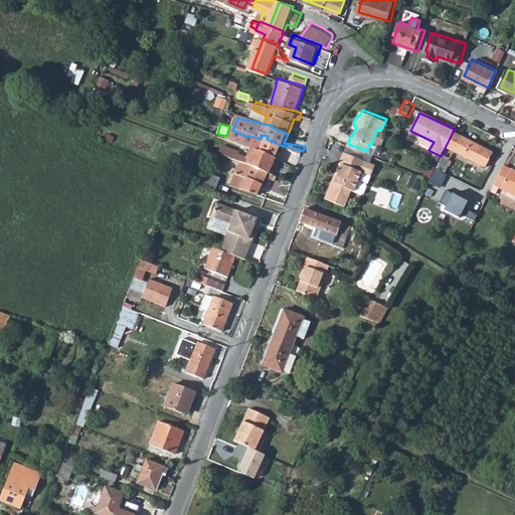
[(235,132),(232,142),(243,147),(256,150),(258,150),(277,159),(283,146),(274,142),(267,139),(268,136),(262,135),(261,139),(253,137),(247,136),(246,137),(235,132)]
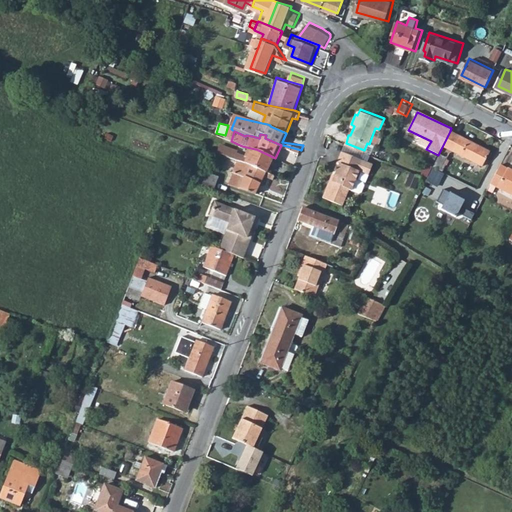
[(442,147),(467,160),(475,145),(450,131),(442,147)]
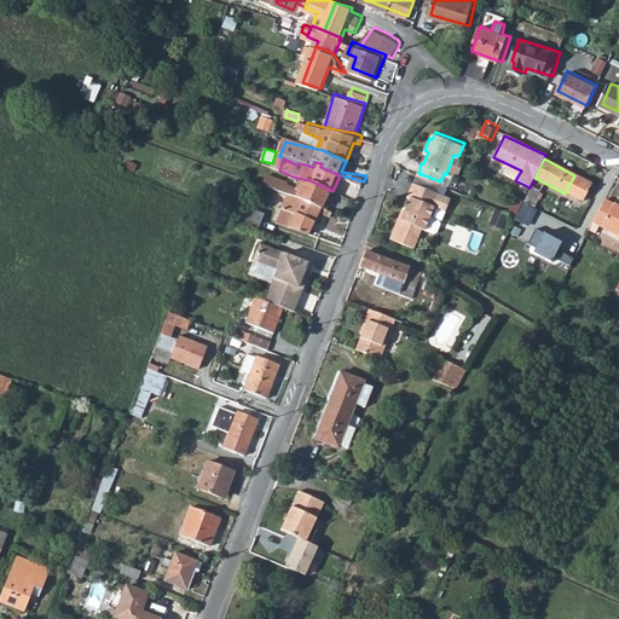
[(574,175),(565,194),(582,202),(590,184),(574,175)]
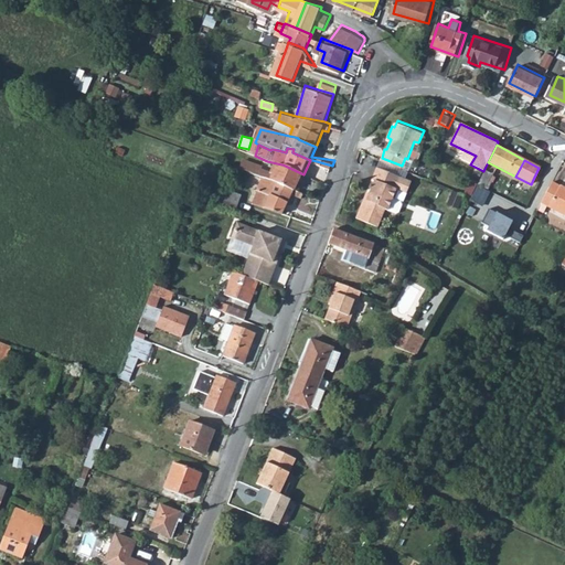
[(246,161),(243,169),(258,174),(259,166),(246,161)]
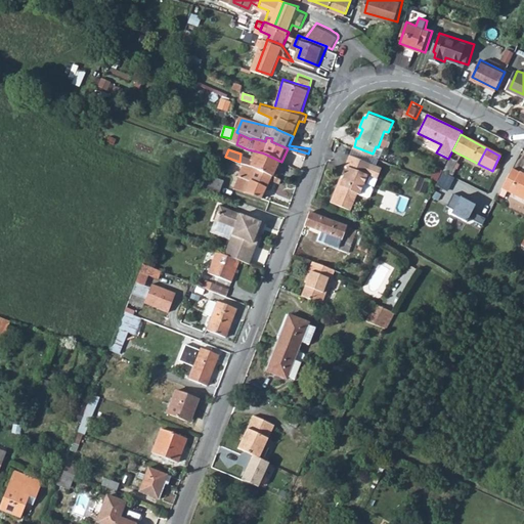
[(261,153),(256,166),(262,169),(276,175),(281,162),(262,153),(261,153)]
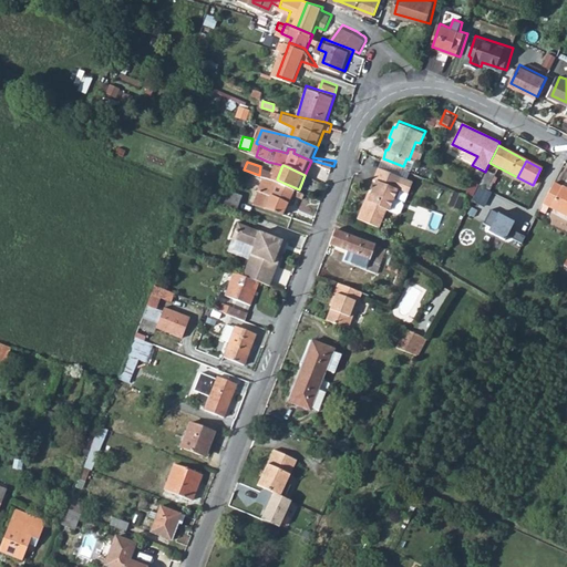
[(380,165),(368,196),(371,197),(379,178),(400,187),(409,191),(414,179),(380,165)]
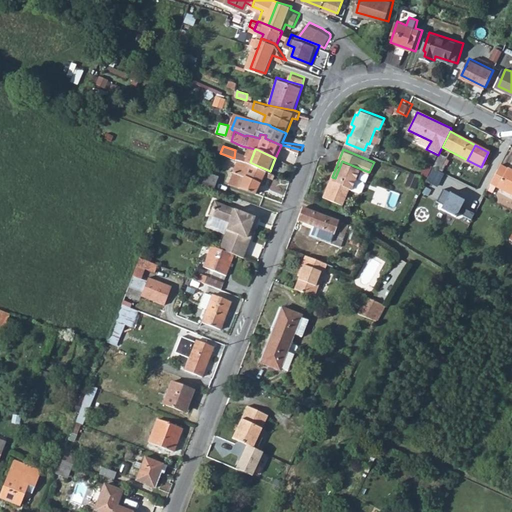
[(235,150),(234,158),(241,160),(247,161),(249,154),(235,150)]
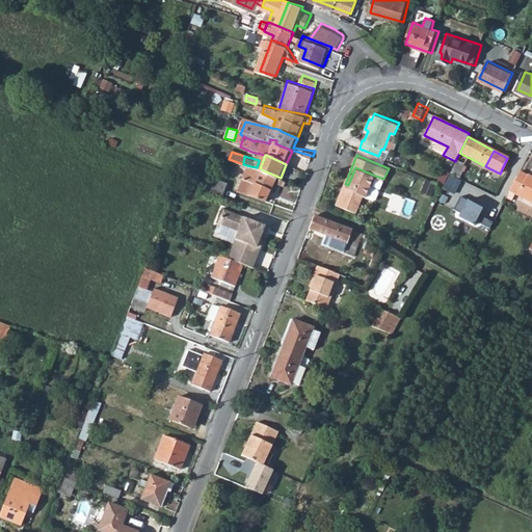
[(257,167),(250,166),(246,177),(247,178),(242,189),(270,202),(278,183),(286,186),(288,181),(281,178),(266,171),(260,168),(257,167)]
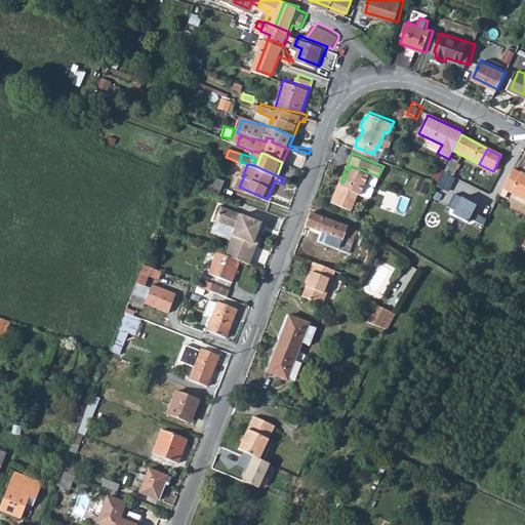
[(372,195),(375,188),(374,186),(366,183),(370,173),(351,165),(344,183),(340,182),(333,199),(353,207),(359,192),(369,197),(372,195)]
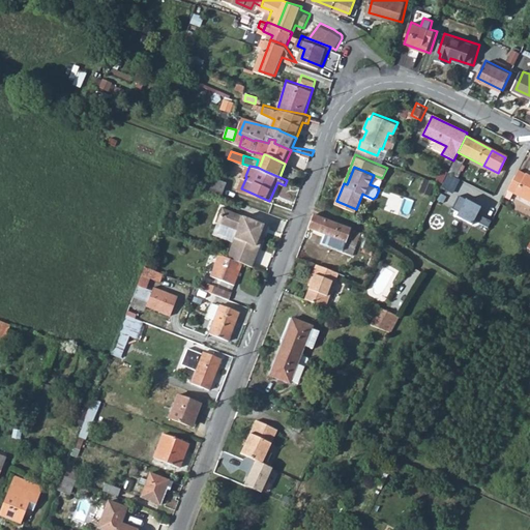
[(529,172),(519,167),(507,186),(529,199),(529,172)]
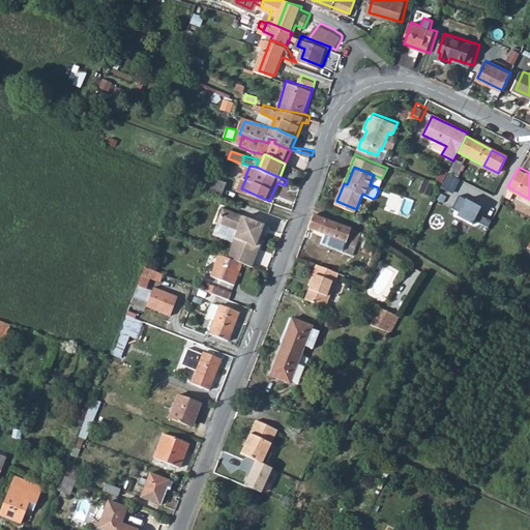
[(209,181),(206,192),(225,197),(228,184),(210,178),(209,181)]
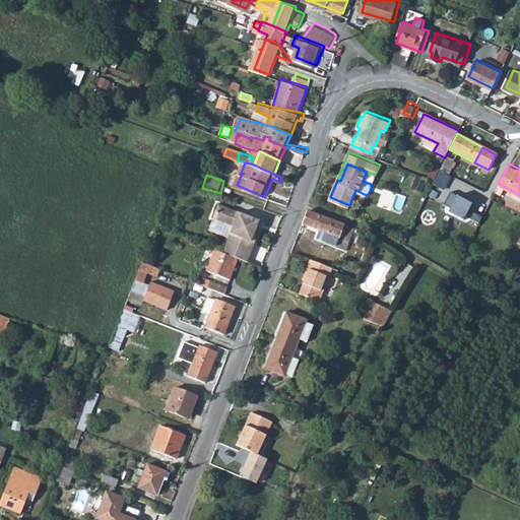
[(469,202),(447,190),(441,203),(446,206),(444,211),(459,218),(461,213),(478,222),(481,216),(466,208),(469,202)]
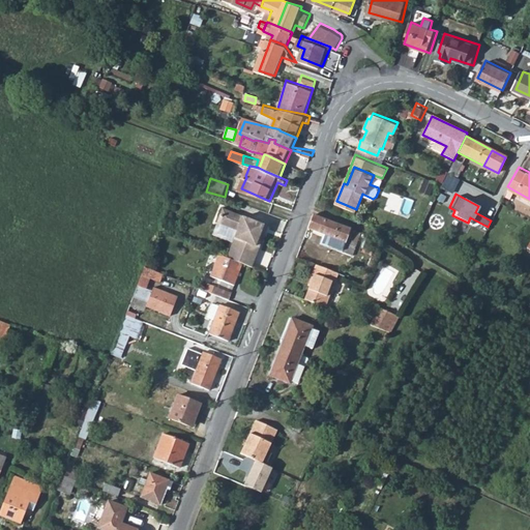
[(245,261),(256,264),(263,244),(260,242),(267,223),(226,206),(221,221),(241,228),(231,255),(245,261)]
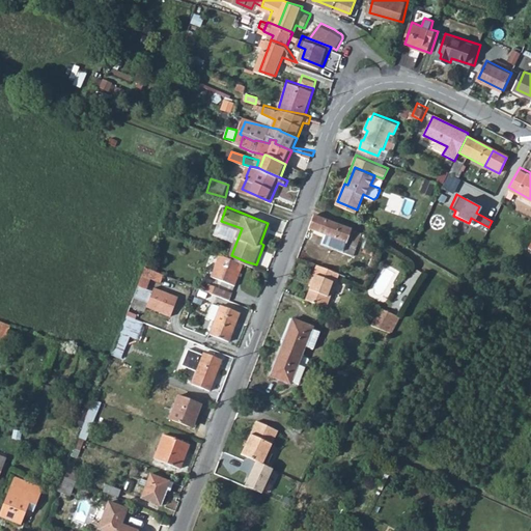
[(317,213),(312,226),(329,232),(325,242),(344,250),(353,227),(317,213)]
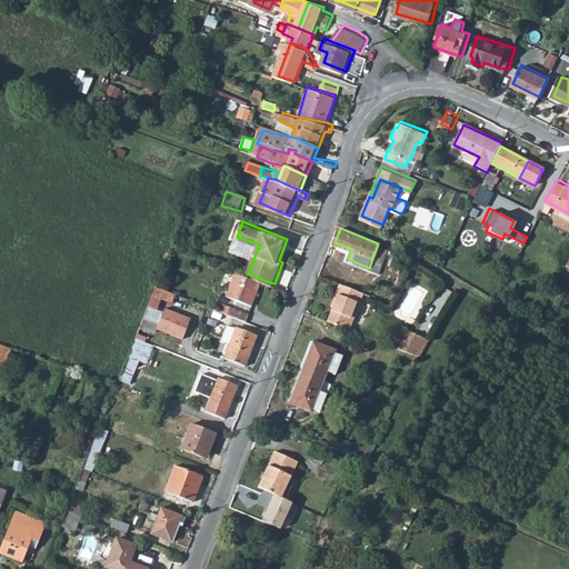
[(279,260),(282,262),(291,240),(287,239),(279,260)]
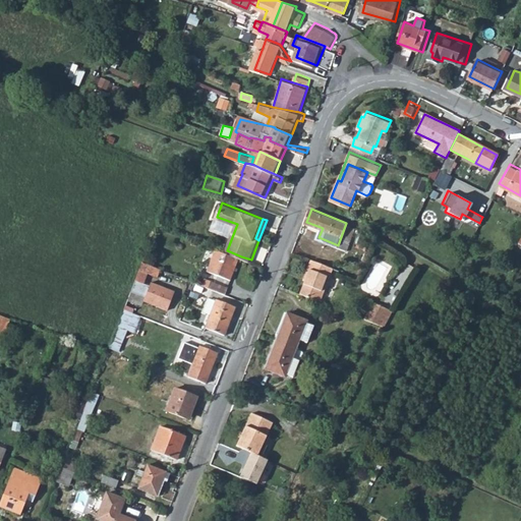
[(361,238),(352,235),(349,241),(358,245),(361,238)]
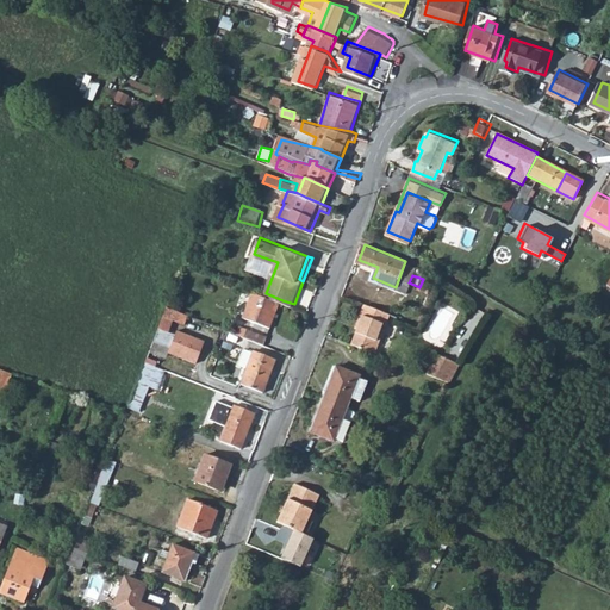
[(255,290),(251,298),(279,309),(282,300),(266,293),(255,290)]
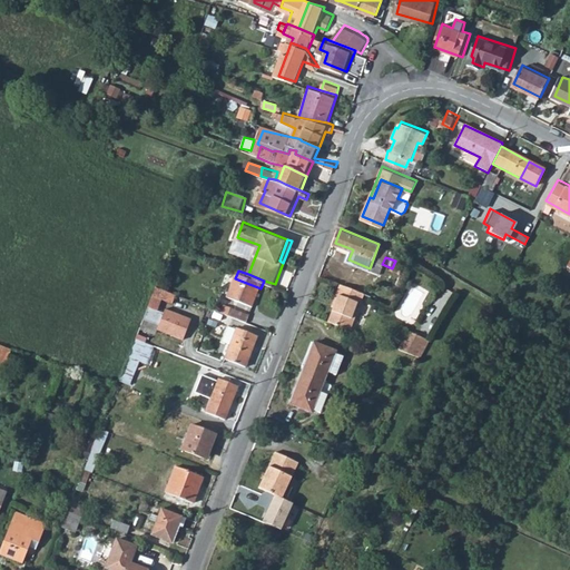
[(261,288),(235,278),(229,294),(255,305),(261,288)]
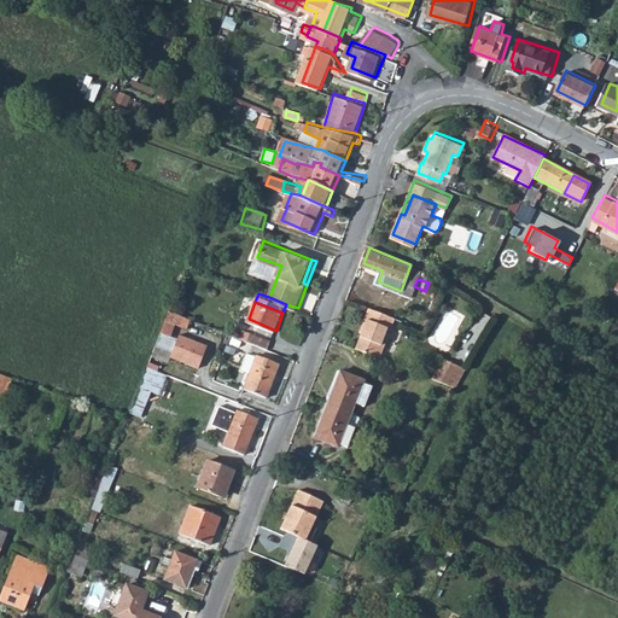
[(363,333),(357,350),(379,359),(395,316),(371,308),(363,327),(366,328),(363,333)]
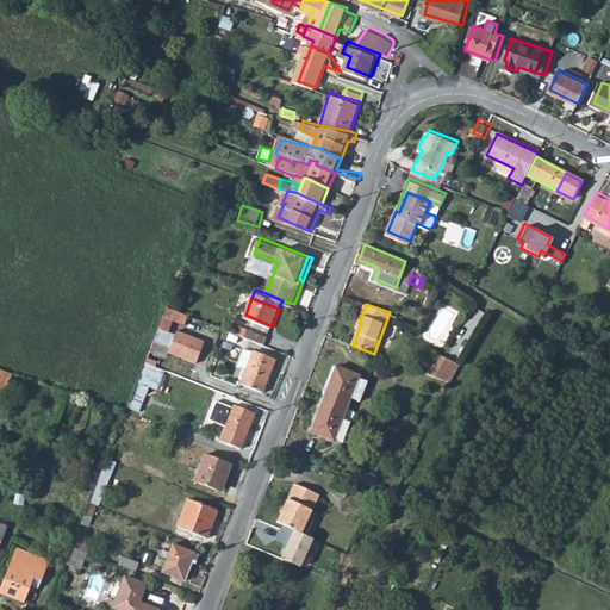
[(170,306),(159,337),(169,341),(178,318),(190,323),(192,313),(170,306)]
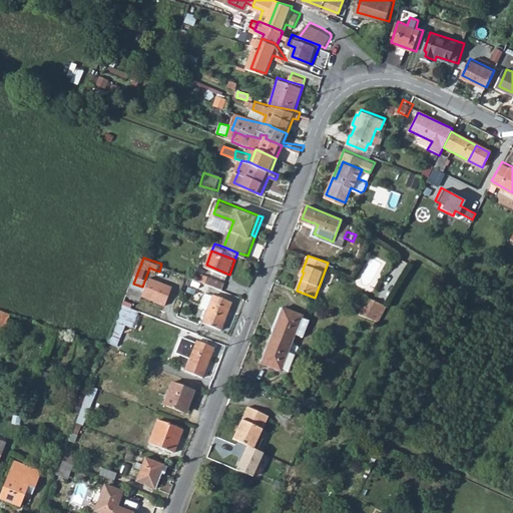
[(211,275),(208,282),(223,288),(226,282),(211,275)]
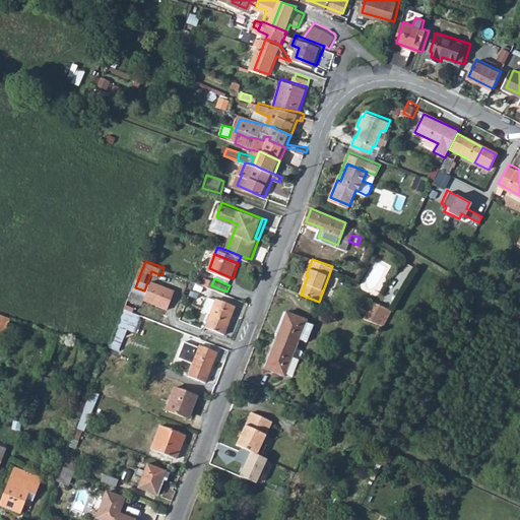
[(209,297),(205,309),(212,312),(208,324),(226,332),(238,304),(218,297),(217,299),(209,297)]
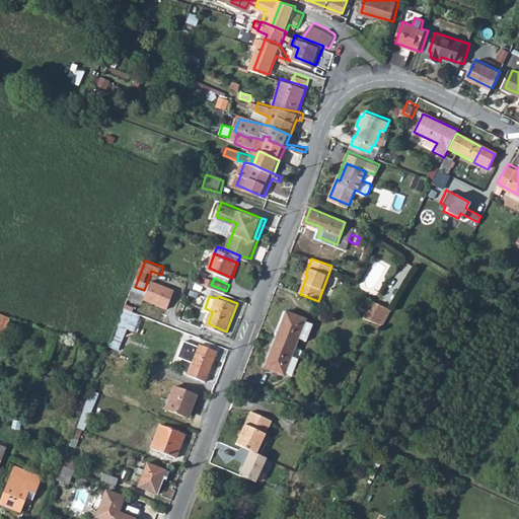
[(378,306),(372,318),(384,322),(392,307),(380,301),(378,306)]
